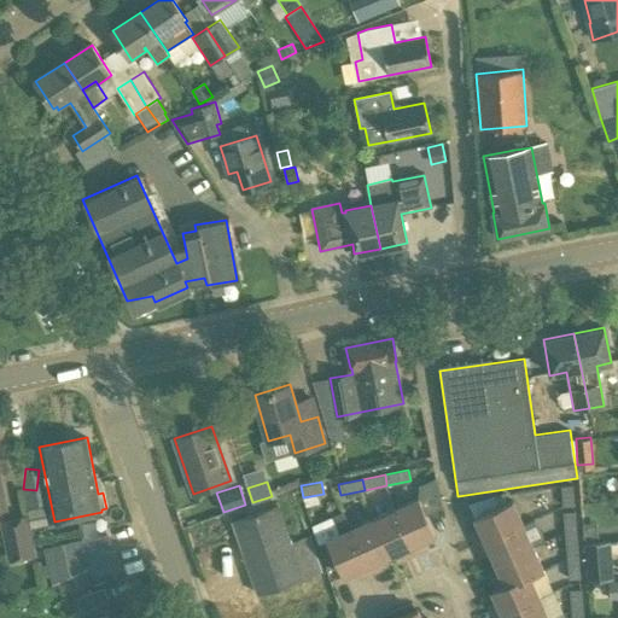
[(563,507),(575,506),(573,485),(561,487),(563,507)]
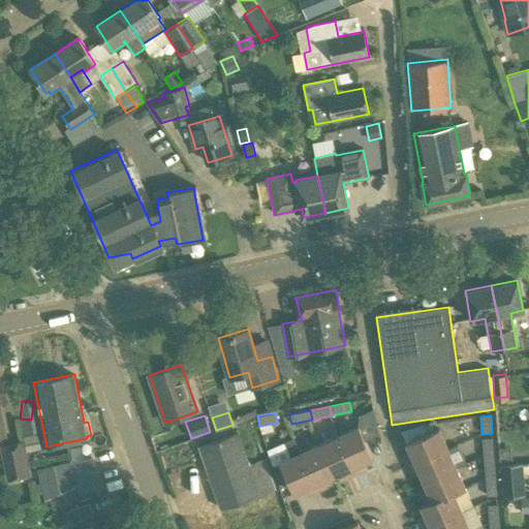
[(339,435),(356,473),(362,471),(361,469),(363,463),(373,459),(359,426),(339,435)]
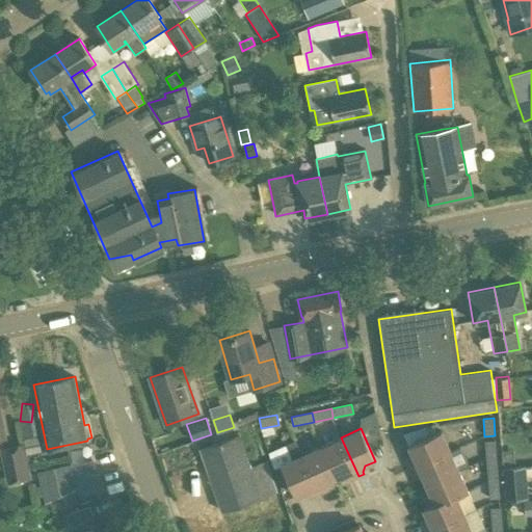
[(418,466),(450,451),(442,431),(409,446),(414,456),(410,461),(408,462),(410,469),(418,466)]
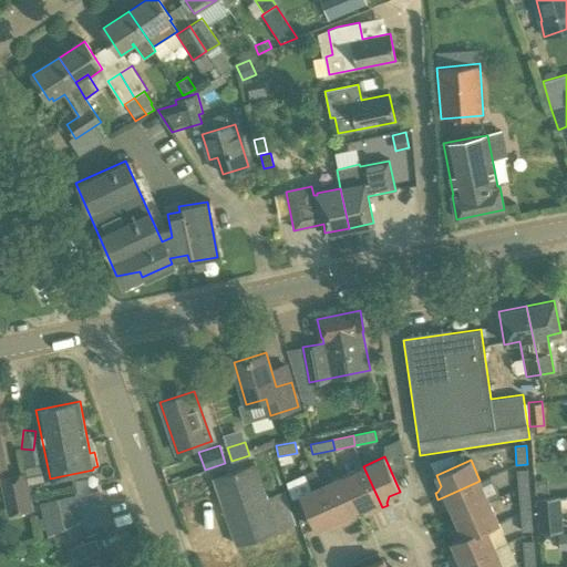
[(37,464),(26,466),(26,472),(28,484),(43,482),(40,465),(37,466),(37,464)]
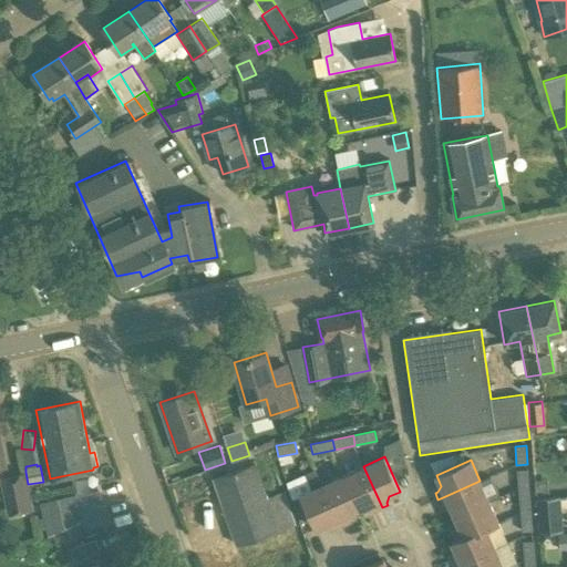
[(374,511),(382,507),(363,466),(342,475),(358,511),(368,506),(373,508),(374,511)]
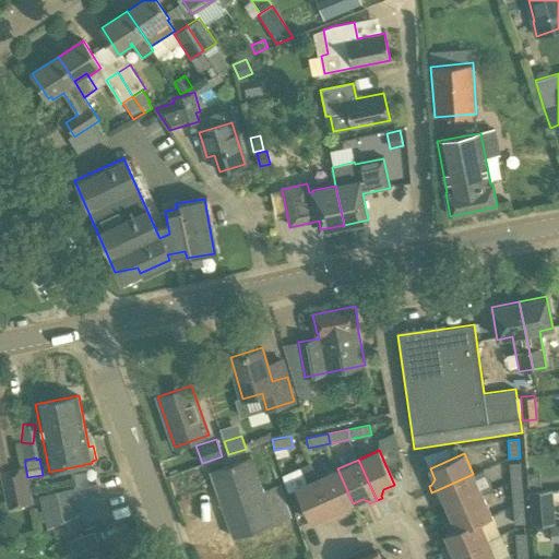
[(335,520),(317,478),(309,463),(300,467),(307,482),(296,487),(311,521),(321,516),(328,520),(329,522),(335,520)]
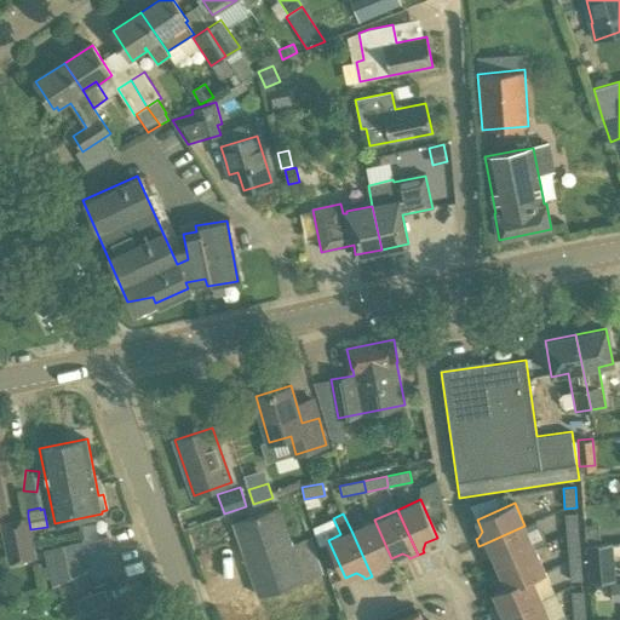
[(570,581),(583,580),(577,514),(566,515),(570,581)]
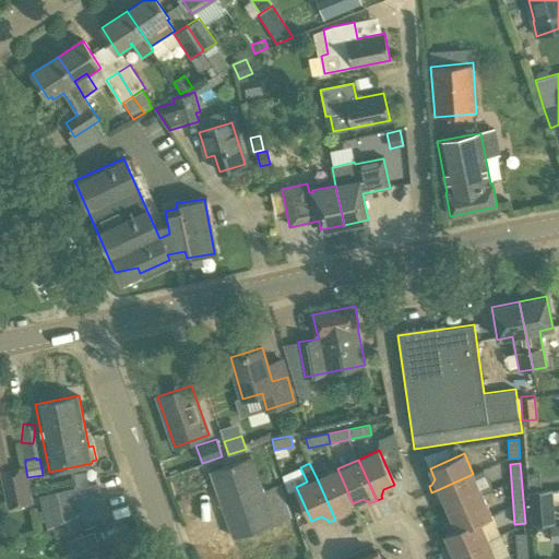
[(8,508),(33,502),(25,465),(1,471),(8,508)]
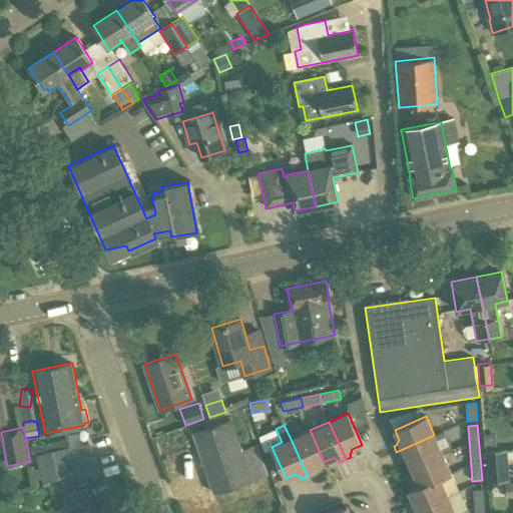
[(315,466),(324,462),(310,430),(291,439),(308,477),(314,474),(313,471),(315,466)]
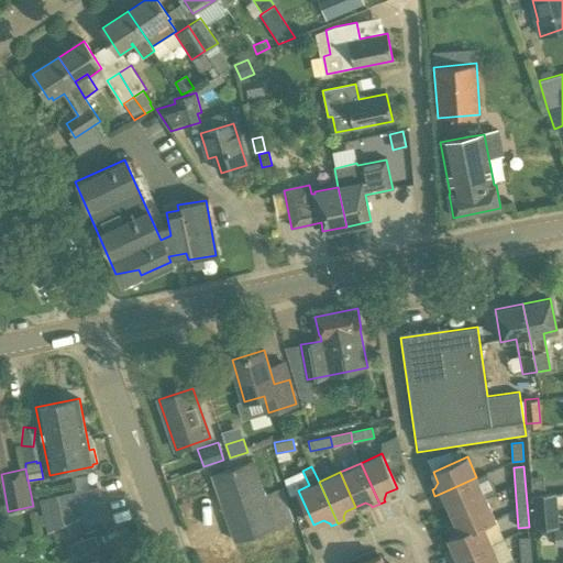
[(228,475),(185,490),(197,521),(240,506),(228,475)]
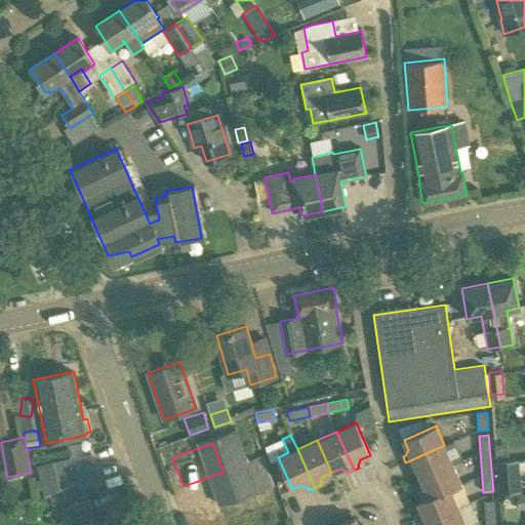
[(420,479),(453,465),(444,445),(412,459),(405,462),(408,469),(410,468),(416,470),(420,479)]
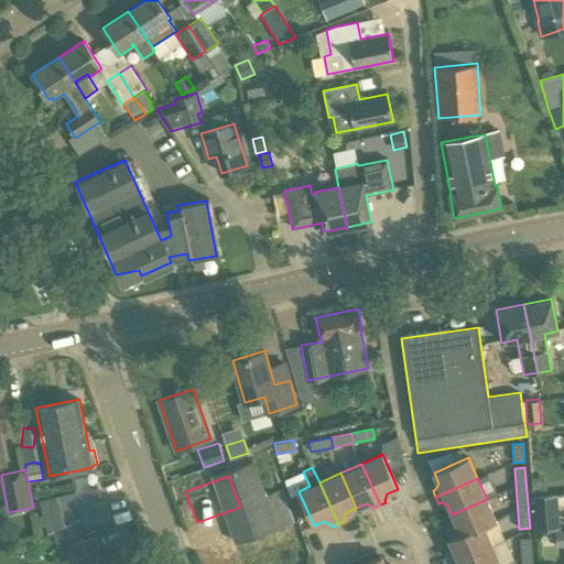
[(99,487),(75,492),(80,519),(83,527),(107,521),(99,487)]
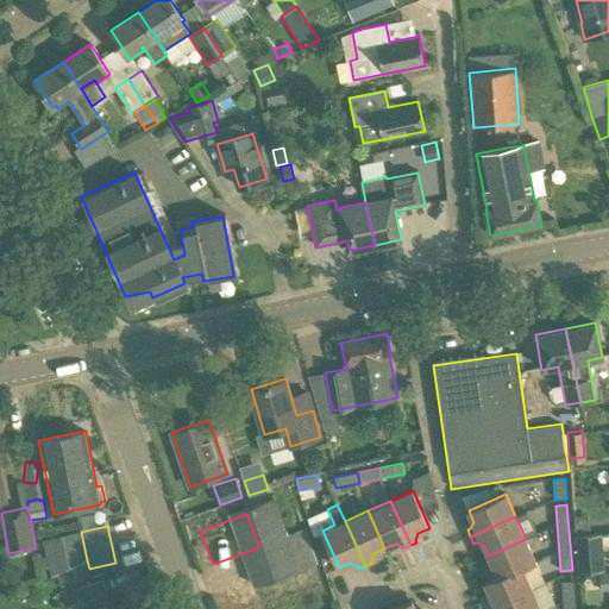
[(87,560),(81,532),(43,540),(51,576),(56,575),(87,560)]
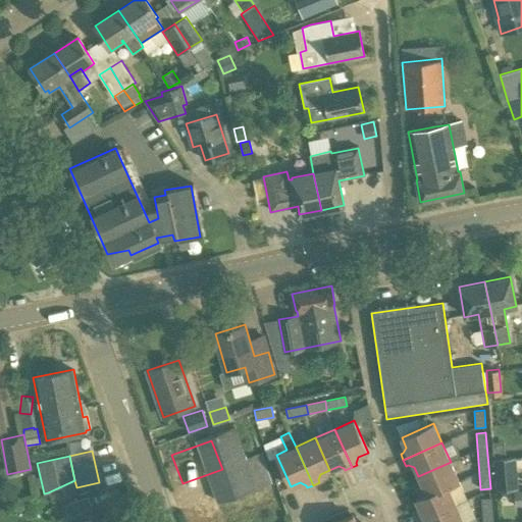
[(505,459),(493,459),(497,491),(508,490),(505,459)]
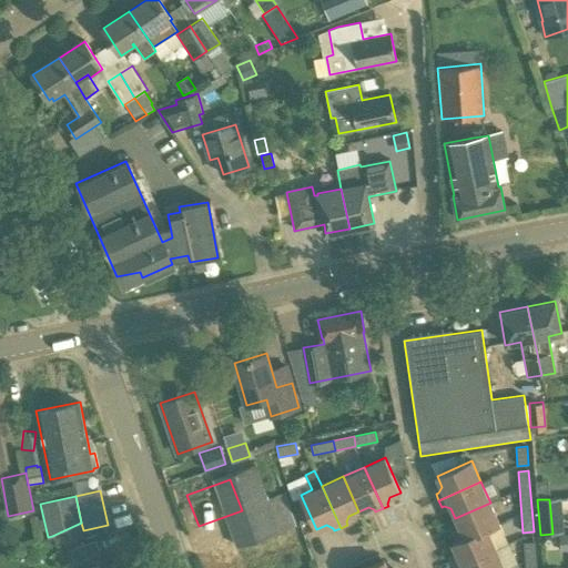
[(487,529),(499,524),(490,503),(455,518),(459,528),(457,534),(455,535),(457,540),(453,543),(453,544),(464,539),(487,529)]
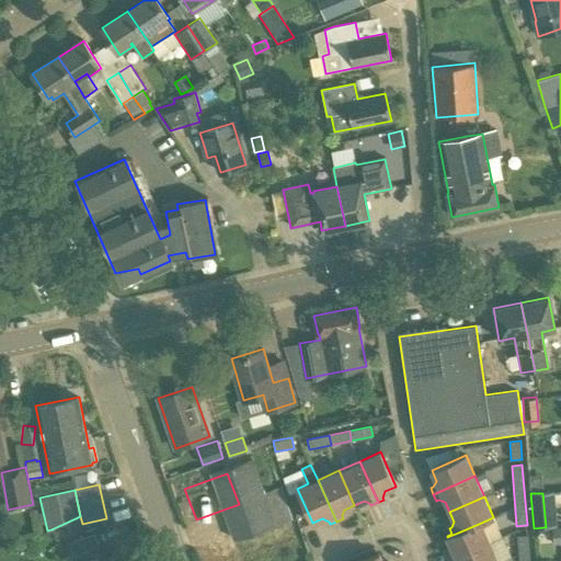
[(239,504),(196,519),(207,550),(250,534),(239,504)]
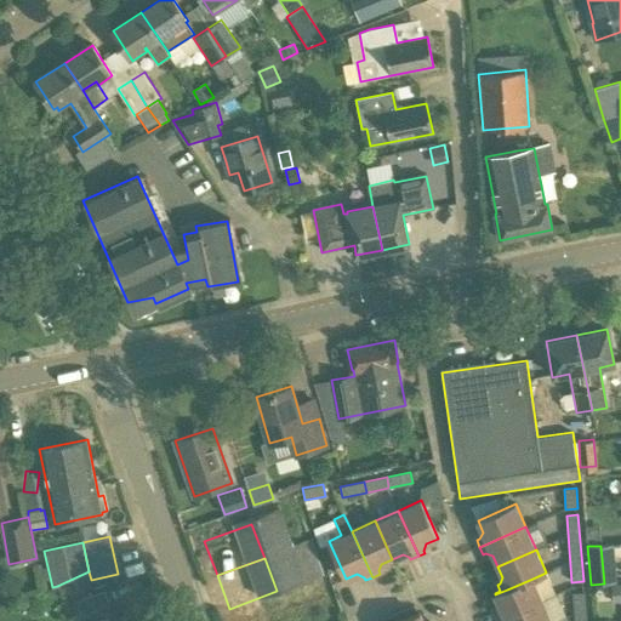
[(63,598),(90,586),(84,574),(57,586),(63,598)]
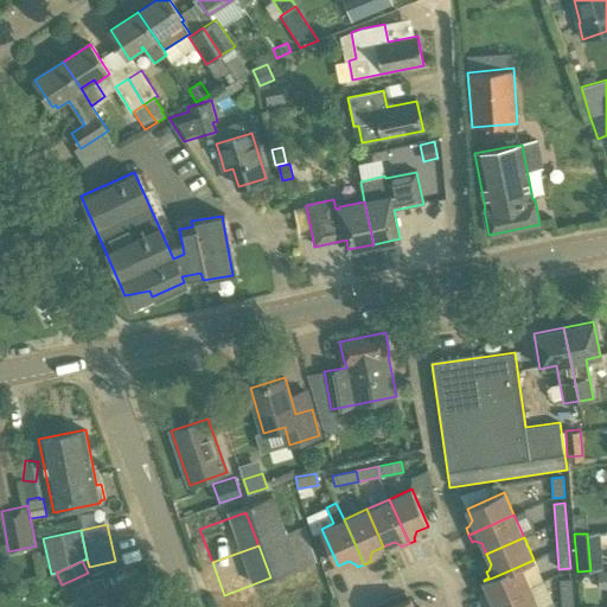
[(530,587),(521,566),(496,576),(484,581),(489,592),(485,598),(483,600),(485,606),(505,599),(530,587)]
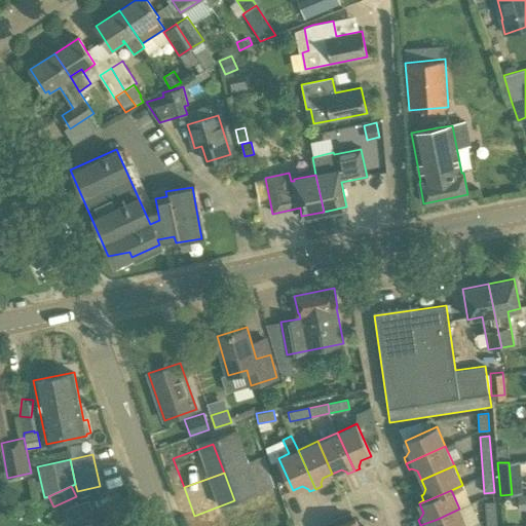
[(70,521),(92,512),(88,500),(66,509),(70,521)]
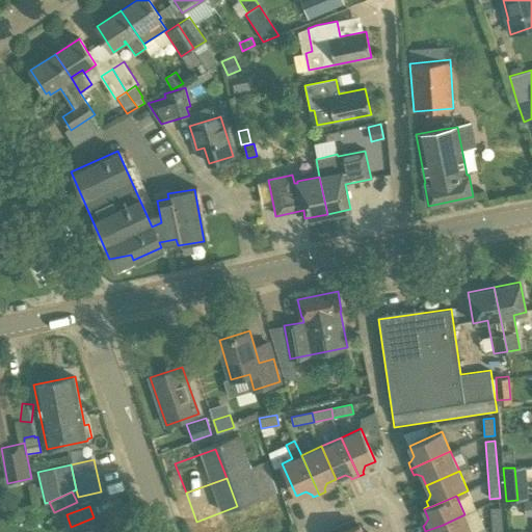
[(246,531),(237,506),(196,522),(200,531),(246,531)]
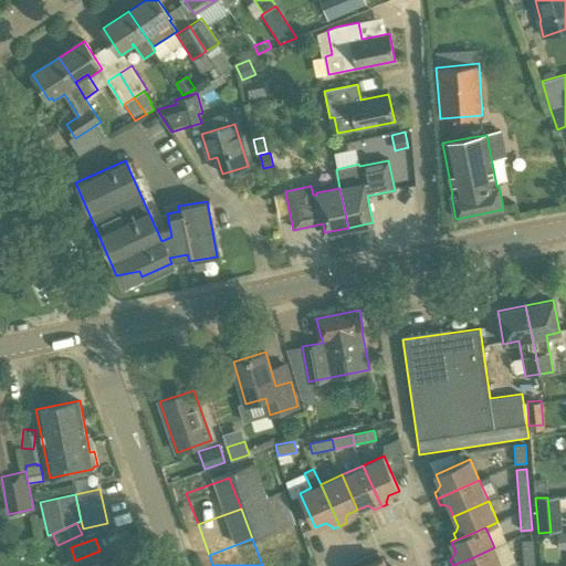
[(524,565),(534,565),(533,540),(522,541),(524,565)]
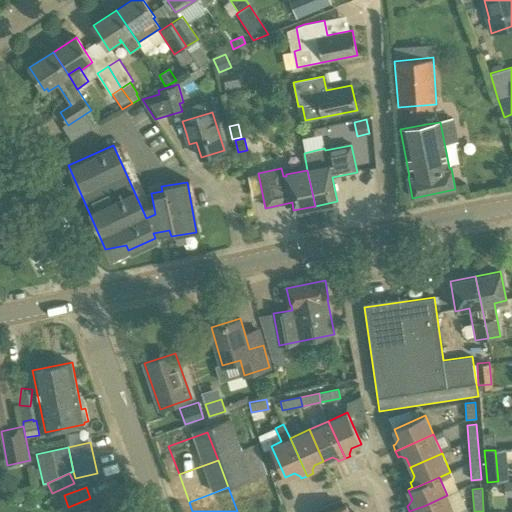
[(454,511),(447,495),(426,505),(409,511),(454,511)]
